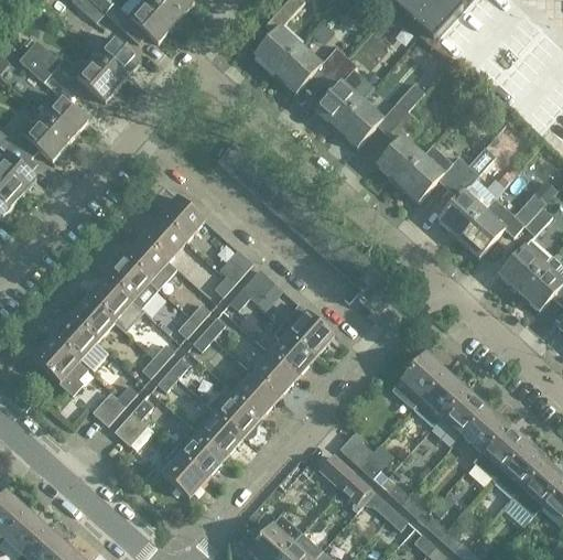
[(176,21),(153,0),(142,0),(129,15),(114,2),(111,0),(71,0),(96,22),(104,13),(138,44),(148,32),(158,41),(176,21)]
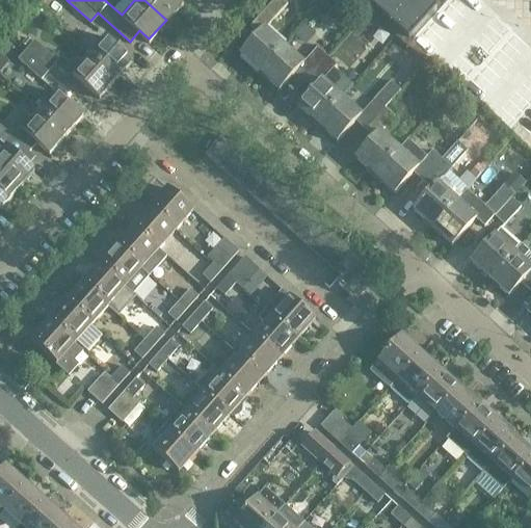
[(144,0),(166,20),(183,1),(182,0),(144,0)]
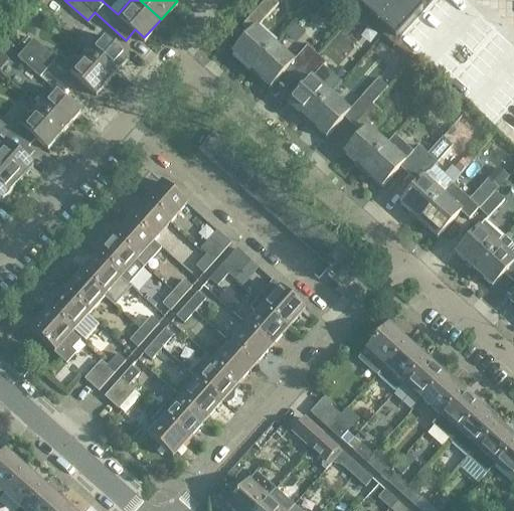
[(260,0),(241,20),(251,29),(232,49),(250,66),(275,40),(257,23),(277,1),(276,0),(260,0)]
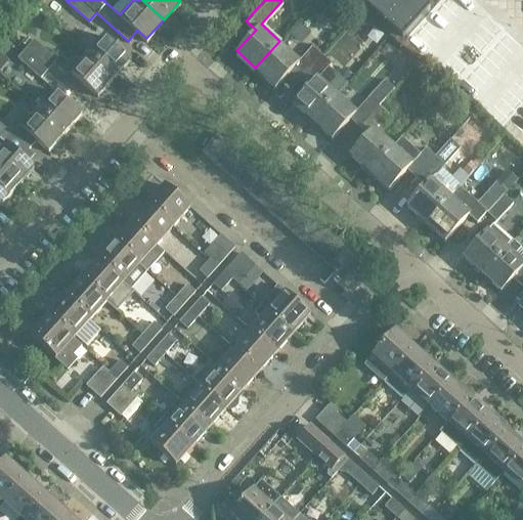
[(429,6),(422,0),(360,0),(401,37),(429,6)]
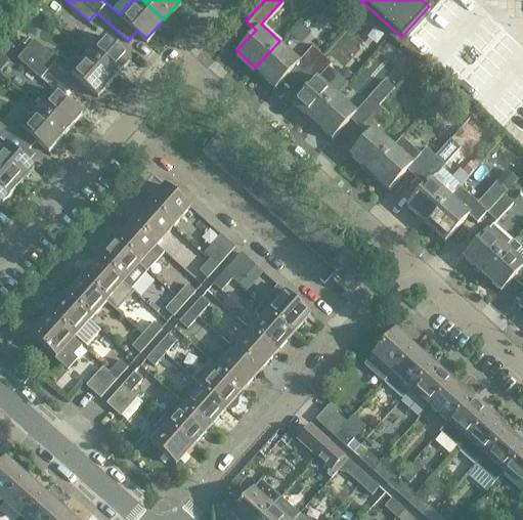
[(104,32),(88,50),(115,75),(132,55),(104,32)]
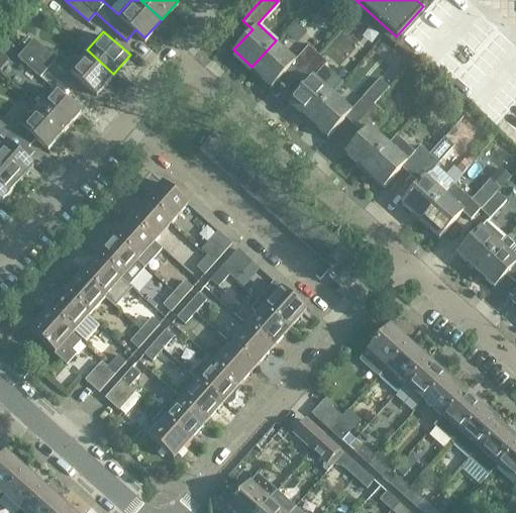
[(47,65),(56,56),(33,35),(25,44),(47,65)]
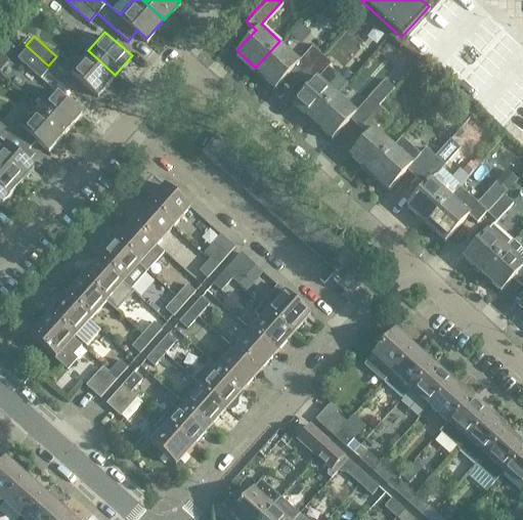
[(279,41),(255,68),(274,85),(294,63),(303,73),(322,51),(313,42),(299,58),(279,41)]
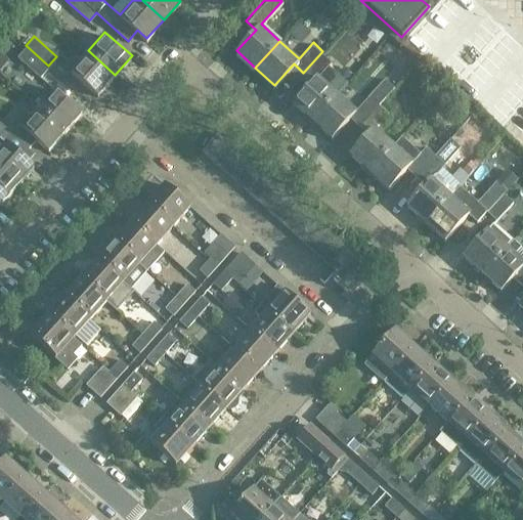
[(48,66),(26,45),(17,54),(40,75),(48,66)]
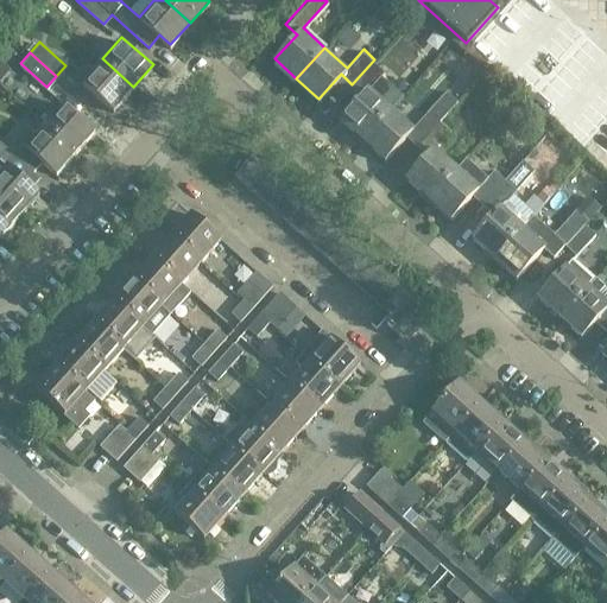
[(102,58),(100,61),(94,55),(86,63),(93,69),(82,80),(114,108),(133,87),(102,58)]
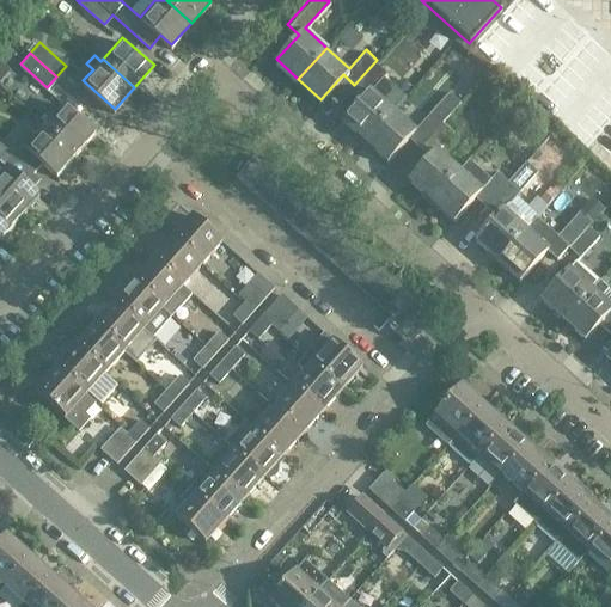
[(377,60),(354,85),(365,94),(343,118),(365,139),(393,108),(371,87),(388,69),(377,60)]
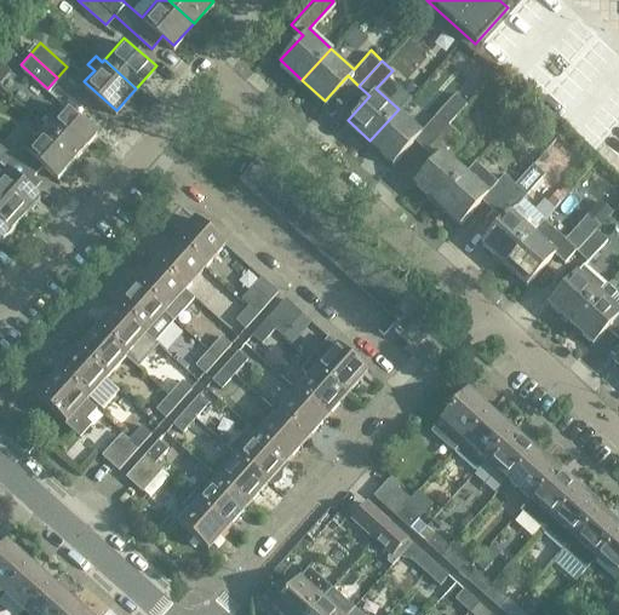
[(399,109),(370,141),(391,160),(414,136),(425,145),(448,121),(465,102),(454,92),(437,110),(436,110),(420,128),(399,109)]
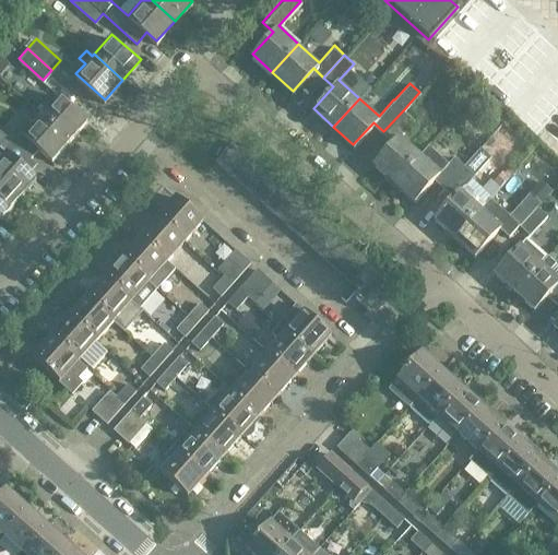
[(59,92),(47,106),(37,98),(32,104),(70,138),(88,118),(59,92)]
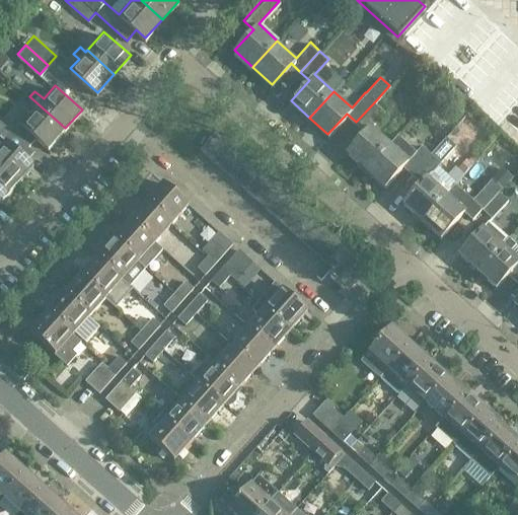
[(65,128),(29,96),(21,105),(30,114),(21,123),(13,116),(6,124),(28,144),(35,136),(49,147),(65,128)]
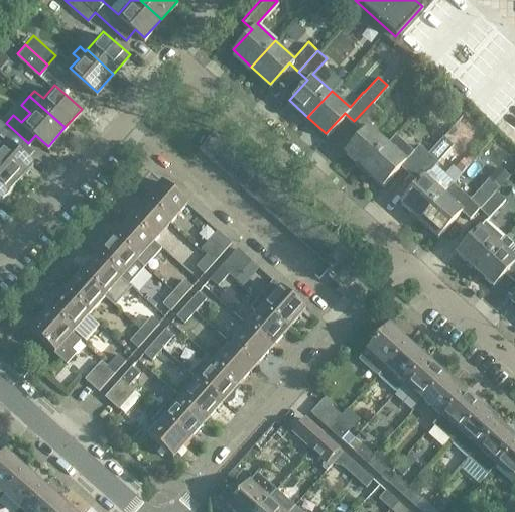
[(373,101),(354,121),(363,130),(345,150),(363,166),(387,140),(369,124),(382,109),(373,101)]
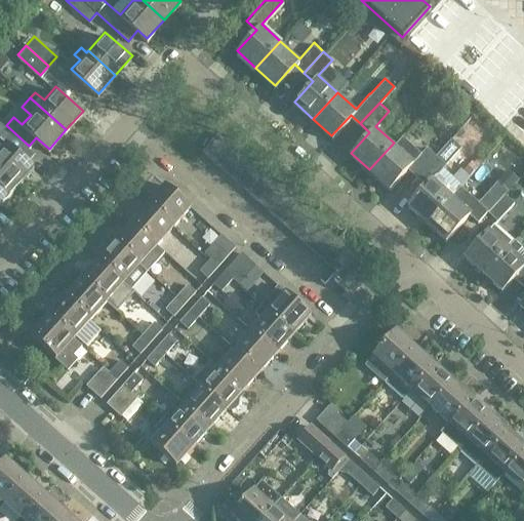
[(29,146),(6,125),(4,124),(3,126),(0,123),(0,169),(16,185),(34,165),(22,154),(29,146)]
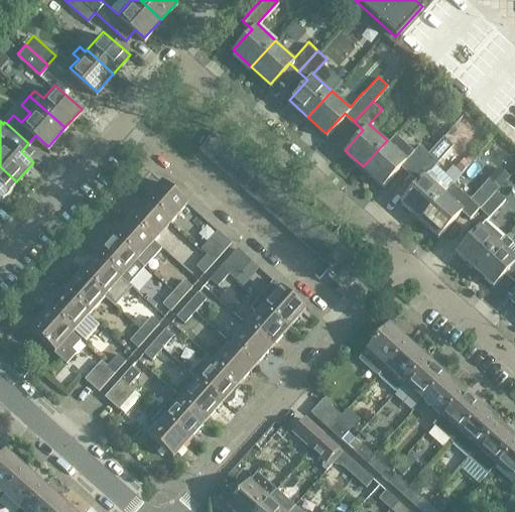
[(215,130),(198,148),(208,157),(225,138),(215,130)]
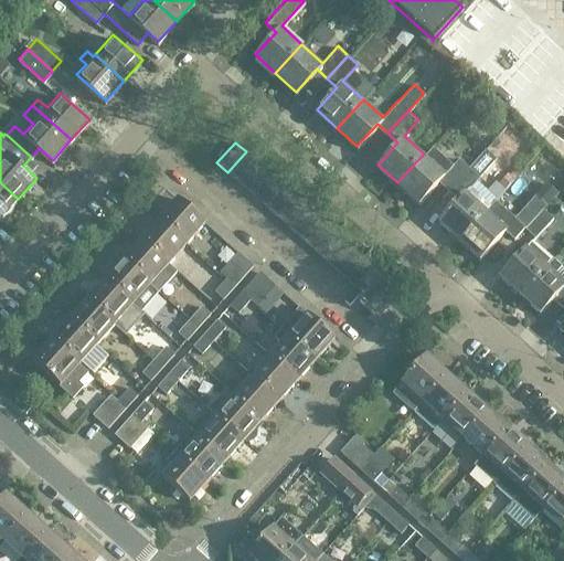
[(448,188),(469,165),(459,156),(451,163),(432,145),(424,154),(397,182),(417,201),(438,179),(448,188)]
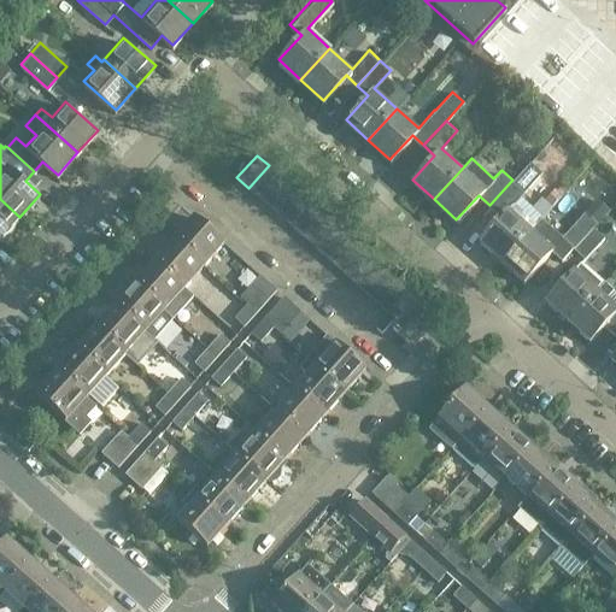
[(512,180),(490,205),(500,215),(477,239),(500,260),(533,224),(511,204),(541,171),(529,162),(512,180)]
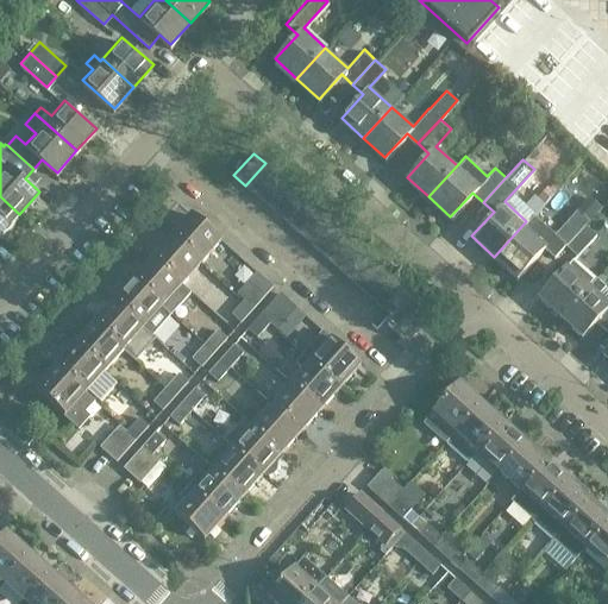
[(298,193),(277,214),(287,224),(307,201),(298,193)]
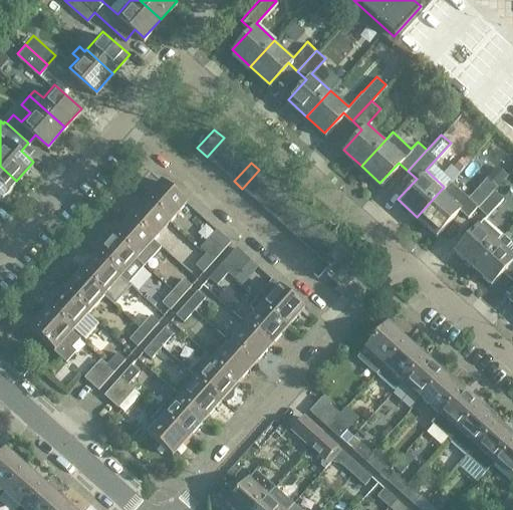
[(16,181),(0,166),(0,200),(16,181)]
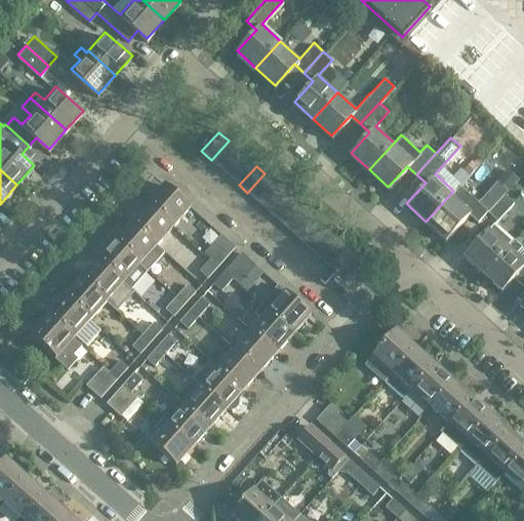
[(265,173),(247,193),(256,201),(274,183),(265,173)]
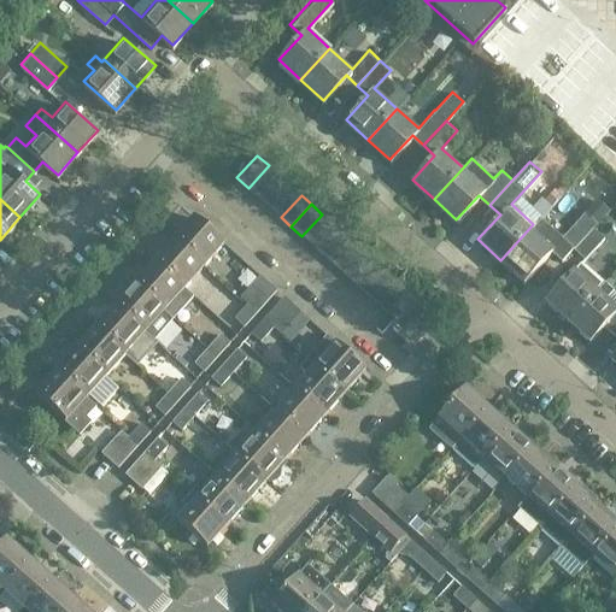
[(584,212),(561,237),(573,248),(596,223),(584,212)]
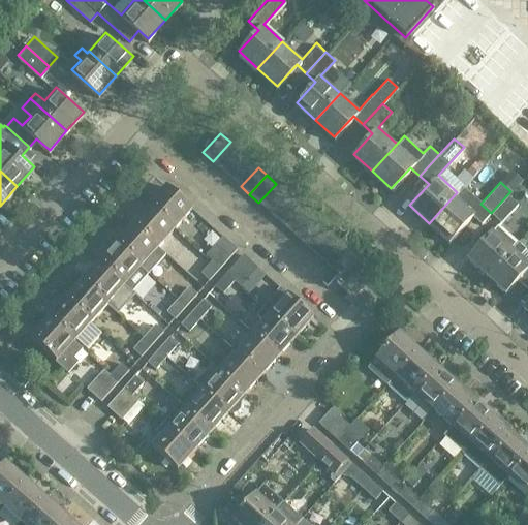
[(192,209),(165,184),(148,204),(175,227),(192,209)]
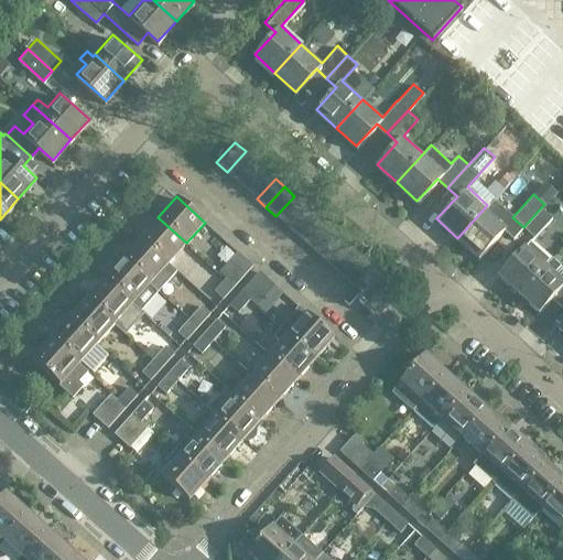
[(544,204),(523,227),(533,236),(554,213),(544,204)]
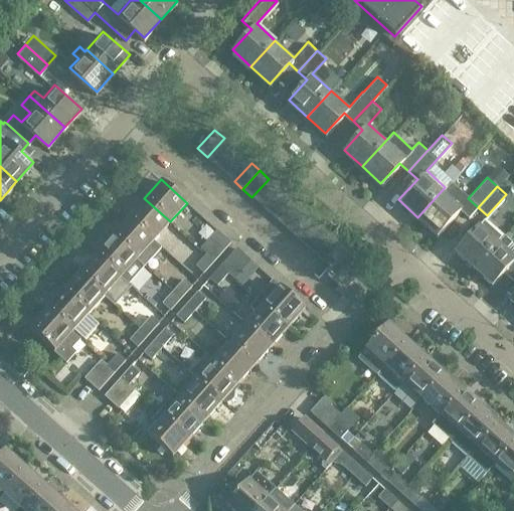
[(445,187),(417,217),(437,234),(461,207),(443,191),(446,187),(445,187)]
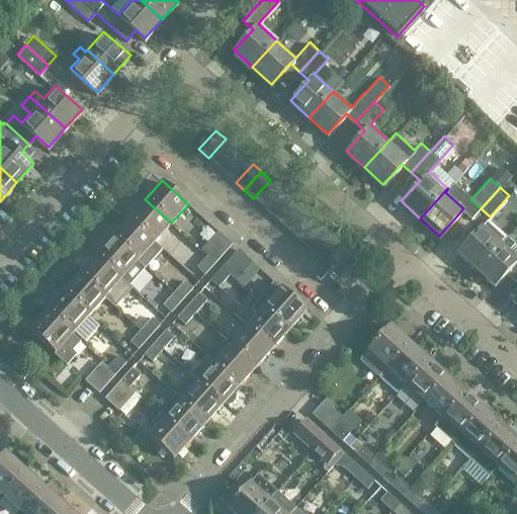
[(171,223),(145,199),(128,218),(155,241),(171,223)]
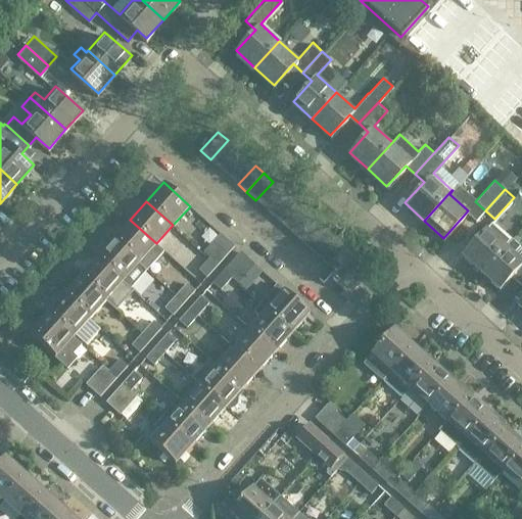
[(162,249),(156,243),(130,220),(113,239),(146,268),(162,249)]
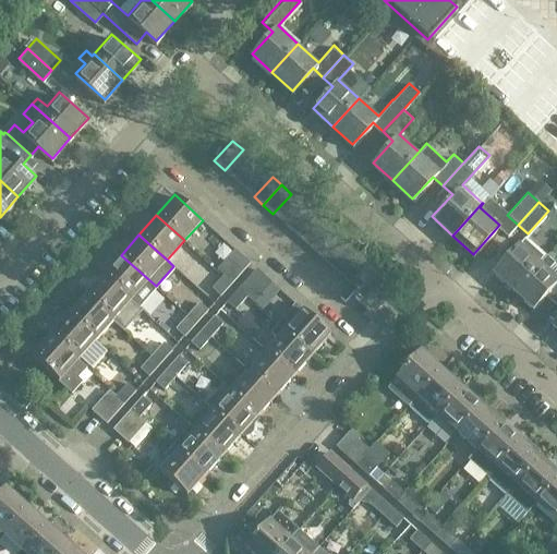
[(493,272),(512,289),(545,254),(545,253),(528,238),(524,239),(523,238),(519,243),(493,272)]
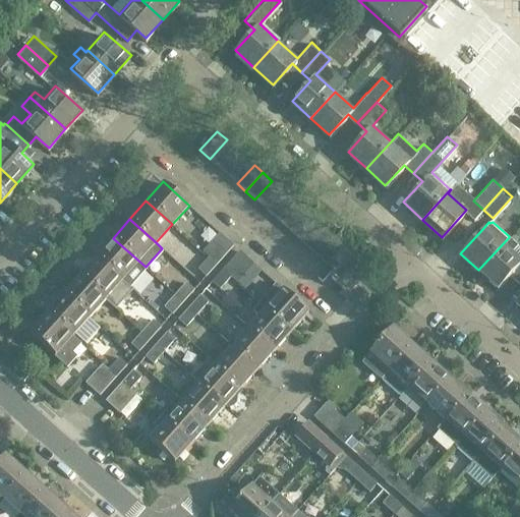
[(232,243),(218,231),(203,248),(209,254),(216,261),(232,243)]
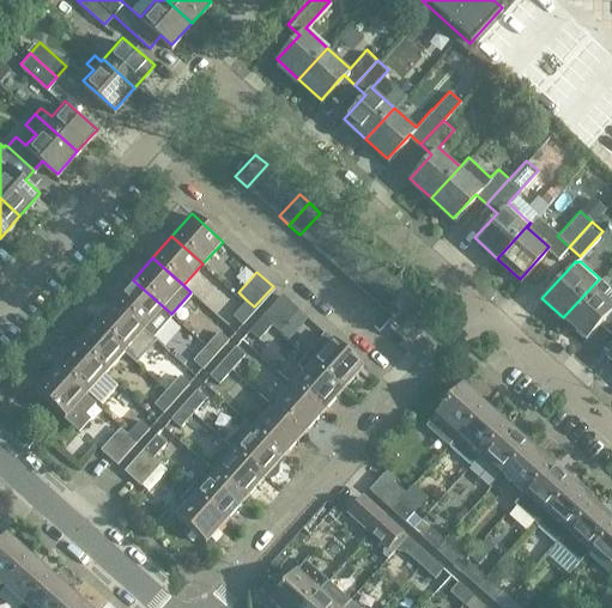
[(599,279),(563,317),(585,336),(599,321),(610,332),(611,328),(611,304),(601,295),(609,287),(599,279)]
